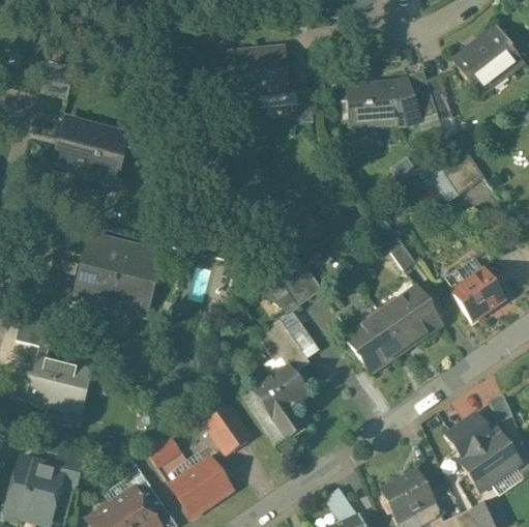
[(147,0),(147,2),(153,4),(152,7),(167,10),(169,0),(147,0)]
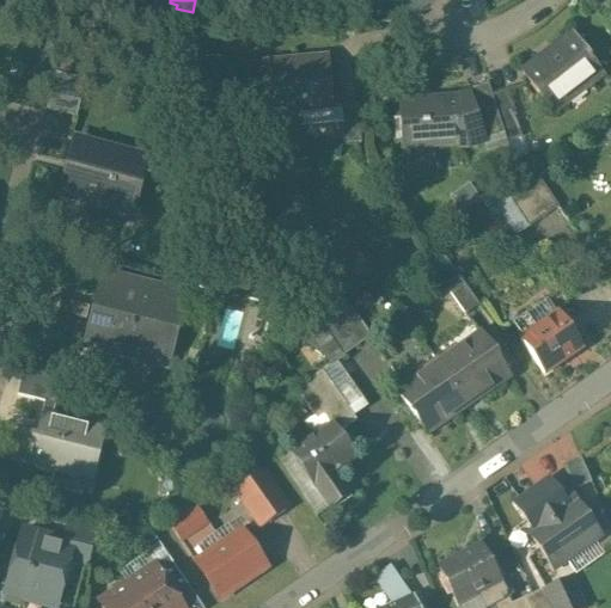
[(195,0),(193,12),(209,16),(212,0),(195,0)]
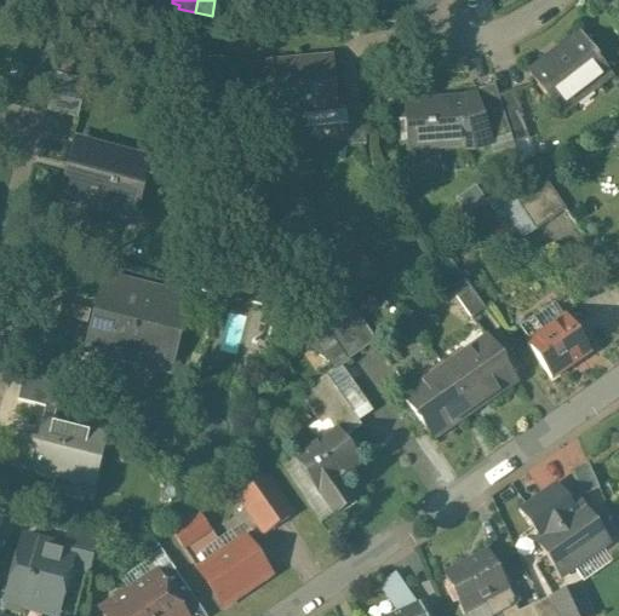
[(580,30),(529,69),(561,110),(611,72),(597,55),(599,53),(580,30)]
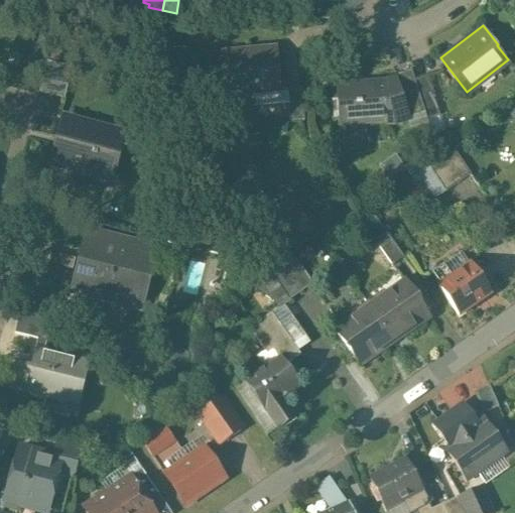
[(252,49),(220,51),(223,94),(250,92),(250,88),(280,85),(277,48),(252,51),(252,49)]
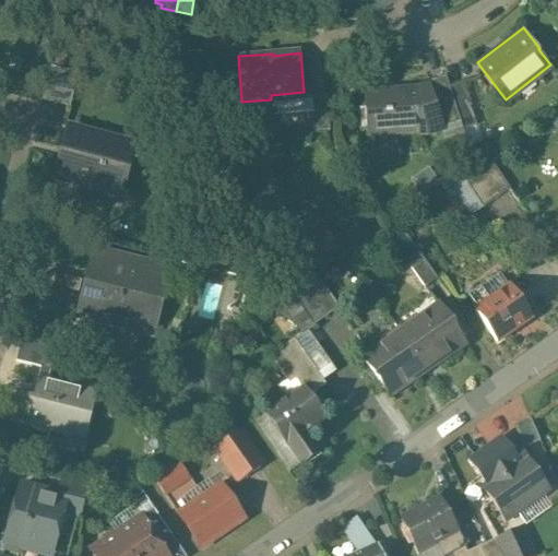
[(79,70),(50,62),(43,96),(70,104),(79,70)]
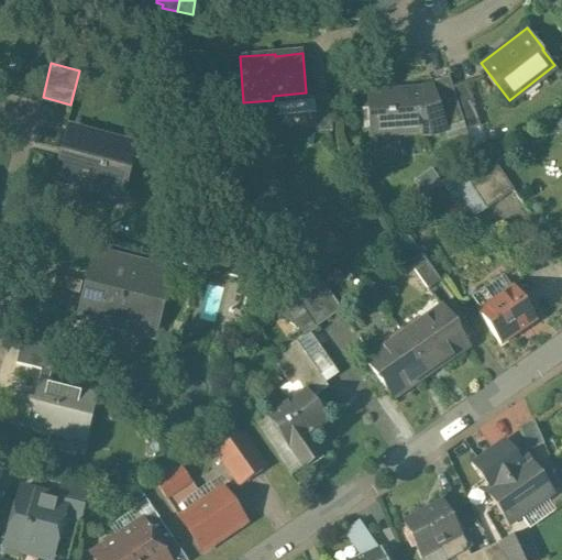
[(449,75),(431,80),(431,79),(430,79),(431,84),(441,113),(460,107),(453,85),(449,74),(449,75)]
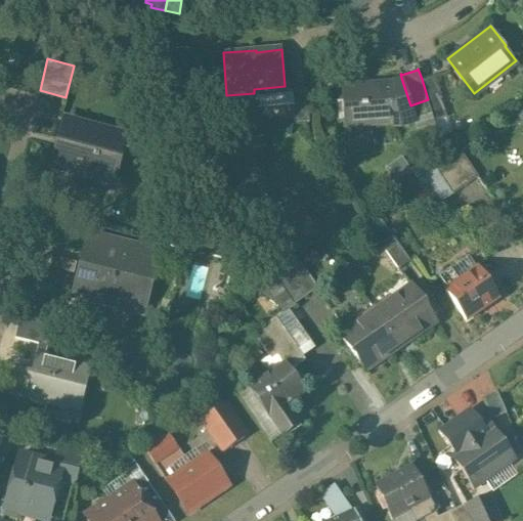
[(434,75),(422,79),(428,99),(431,110),(444,105),(434,75)]
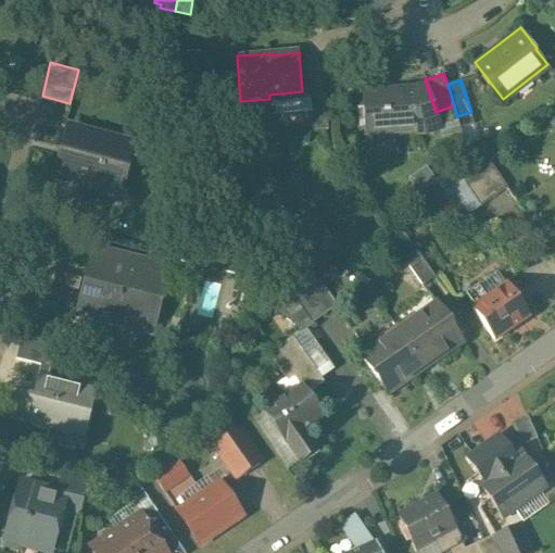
[(426,83),(415,87),(418,127),(417,127),(418,133),(440,125),(436,112),(426,83)]
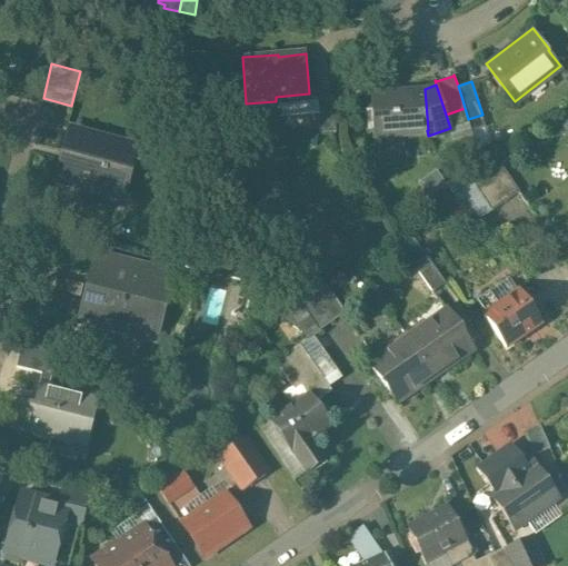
[(397,91),(374,92),(376,135),(427,130),(428,130),(425,89),(422,89),(424,90),(397,92),(397,91)]
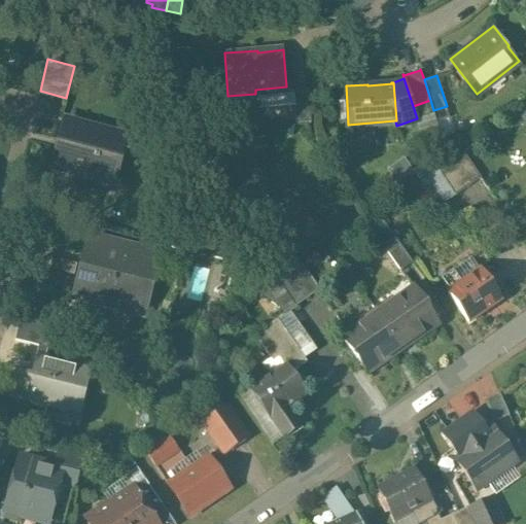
[(309,88),(293,89),(295,121),(311,120),(309,88)]
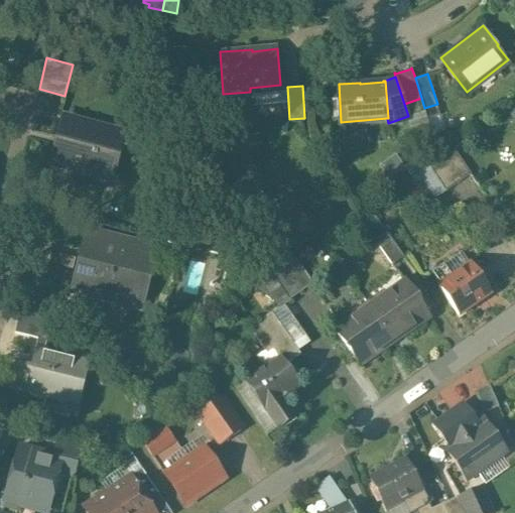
[(437,104),(424,108),(427,116),(440,112),(437,104)]
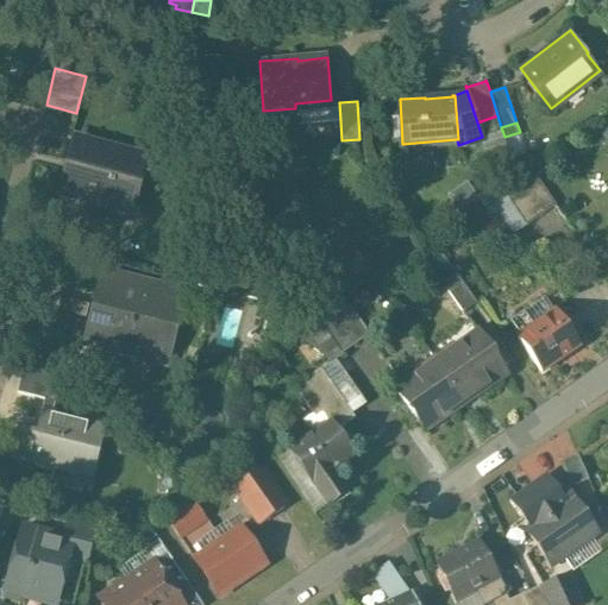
[(145,155),(77,136),(63,190),(131,208),(145,155)]
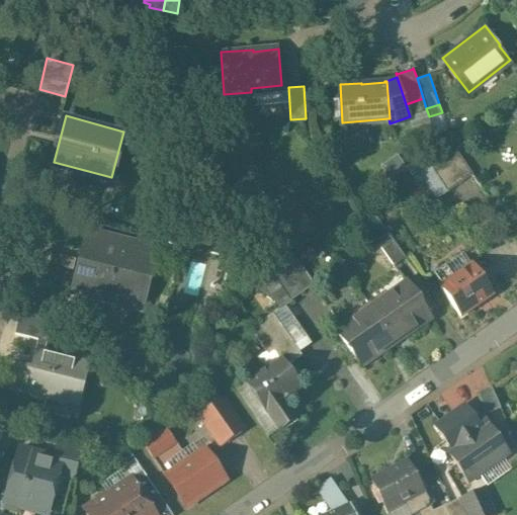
[(474,172),(455,146),(443,154),(460,180),(474,172)]
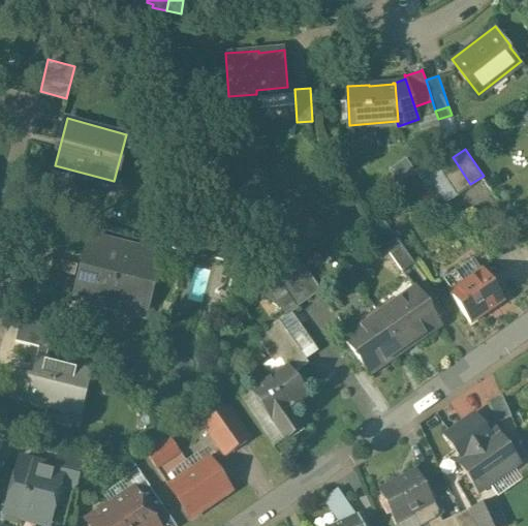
[(453,157),(440,166),(458,193),(470,184),(453,157)]
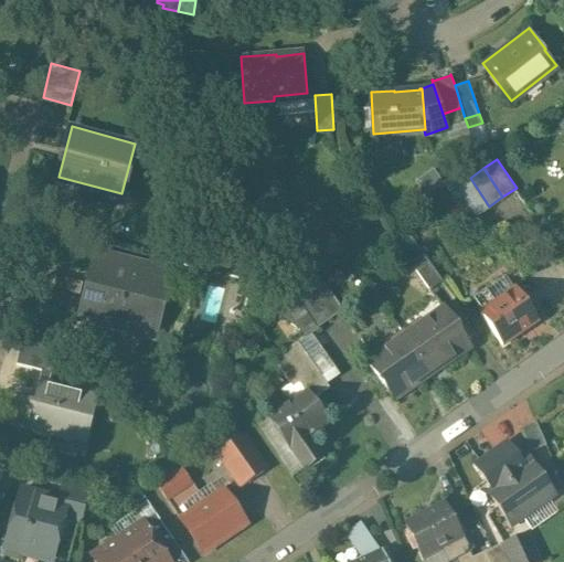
[(443,278),(424,252),(411,261),(429,287),(443,278)]
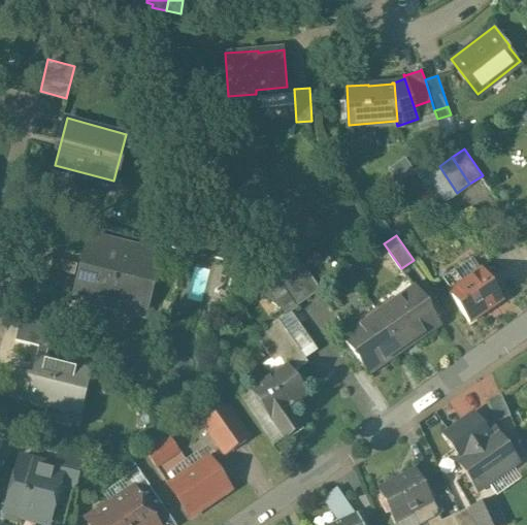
[(140,249),(93,236),(78,293),(120,303),(123,293),(146,299),(156,263),(146,261),(149,251),(153,238),(144,236),(140,249)]
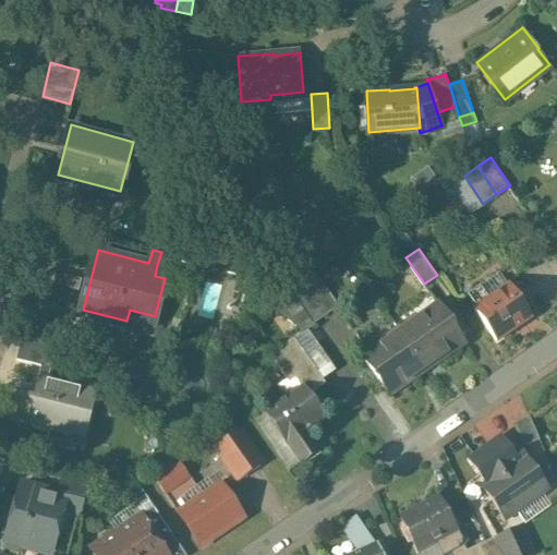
[(81,278),(65,274),(63,284),(77,287),(81,278)]
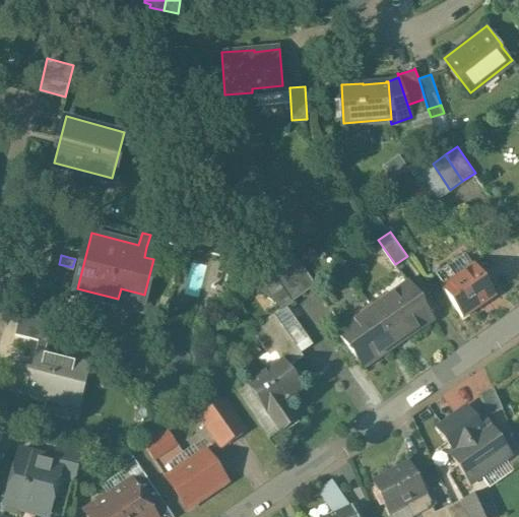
[(299,257),(274,273),(293,300),(316,283),(299,257)]
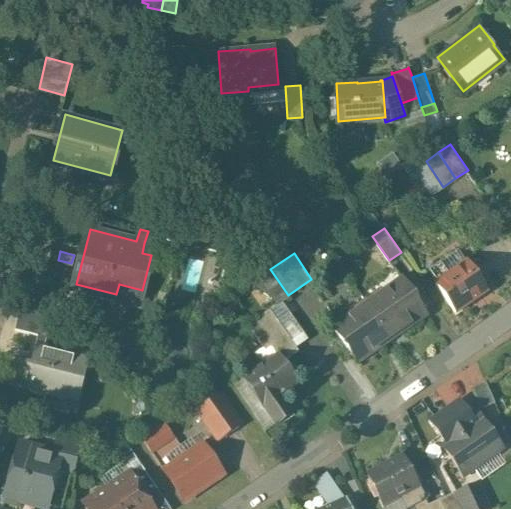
[(467,260),(436,281),(455,309),(487,288),(467,260)]
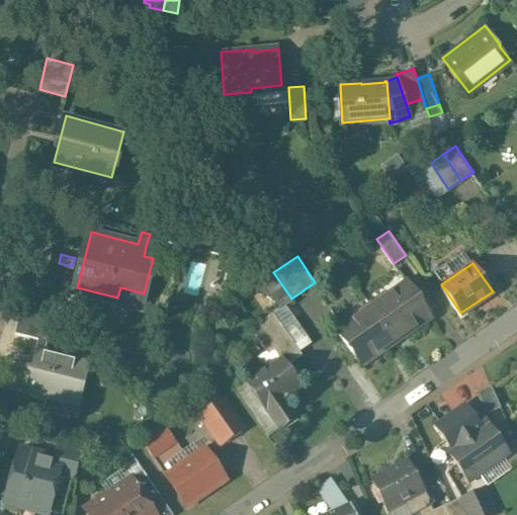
[(422,299),(408,279),(371,305),(396,340),(431,315),(421,301),(422,299)]
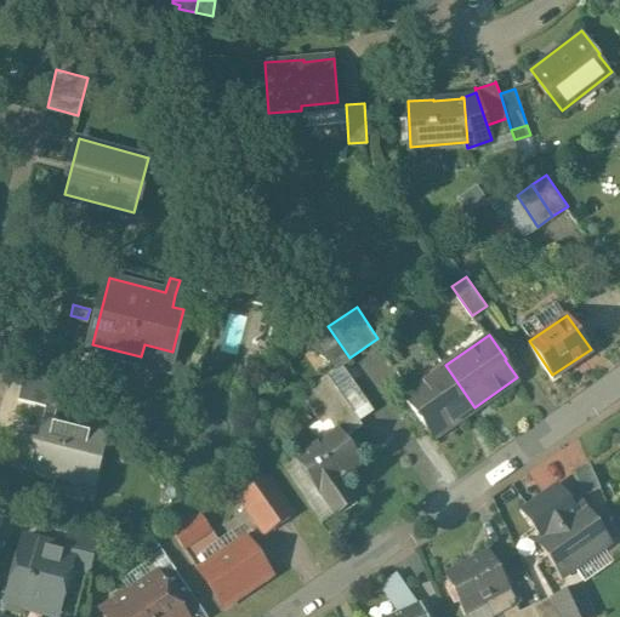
[(445,365),(403,395),(419,420),(420,418),(432,436),(475,407),(445,365)]
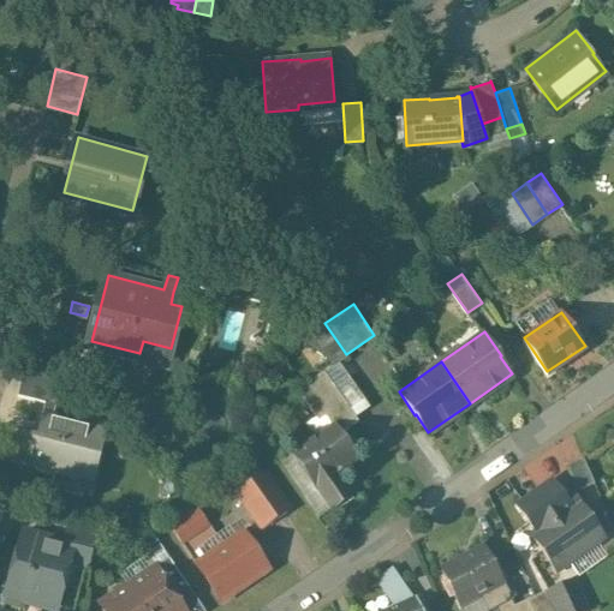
[(63,378),(24,369),(18,394),(46,400),(57,403),(63,378)]
